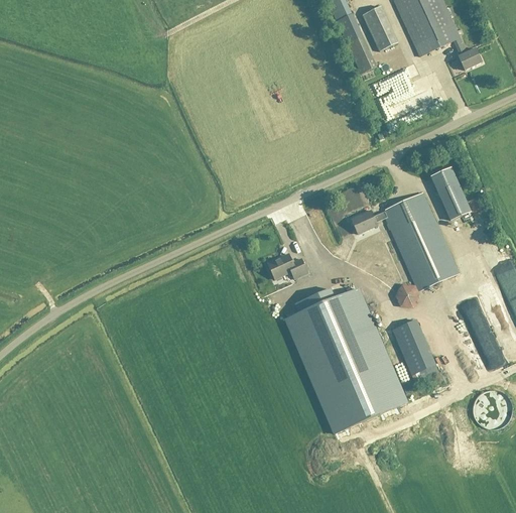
[(328,0),(362,74),(377,67),(353,13),(352,13),(345,0),(328,0)]
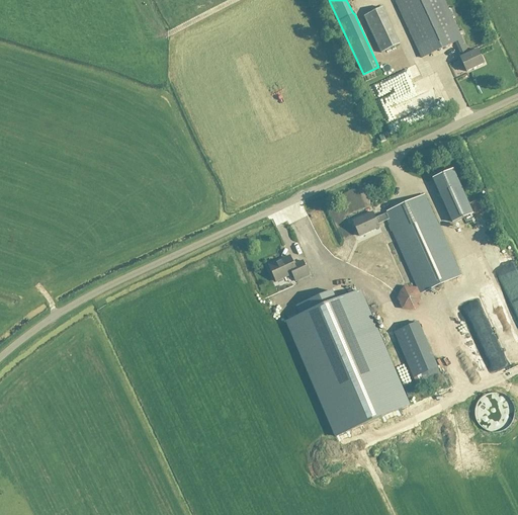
[(447,6),(444,0),(395,0),(421,56),(455,40),(462,55),(460,56),(466,70),(484,62),(478,48),(468,52),(452,15),(456,13),(452,5),(450,7),(449,6),(447,6)]
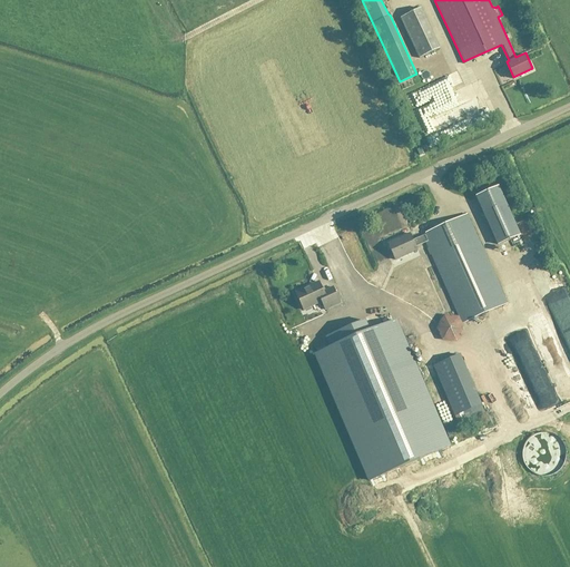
[(440,47),(420,7),(400,16),(419,56),(440,47)]
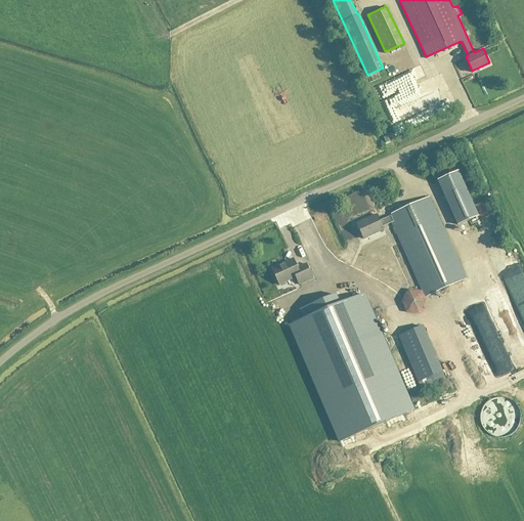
[(470,74),(467,60),(455,62),(459,77),(470,74)]
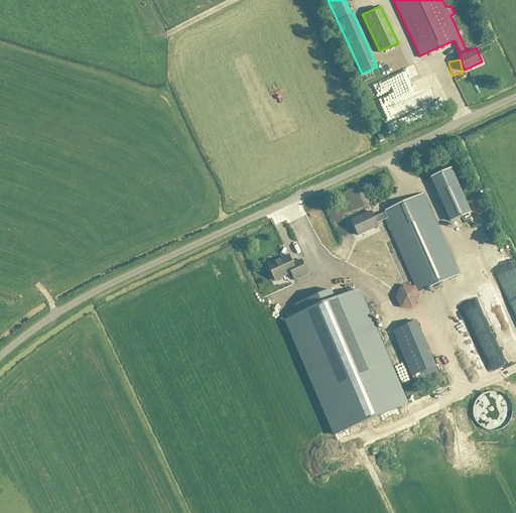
[(413,66),(368,83),(372,95),(390,88),(394,97),(396,103),(430,90),(422,70),(415,73),(413,66)]
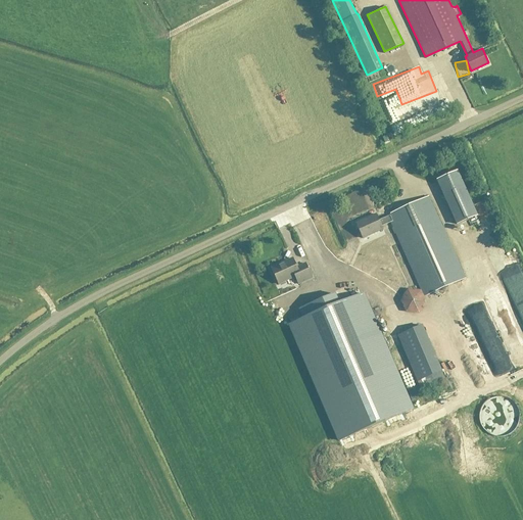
[(393,122),(397,132),(405,130),(400,119),(393,122)]
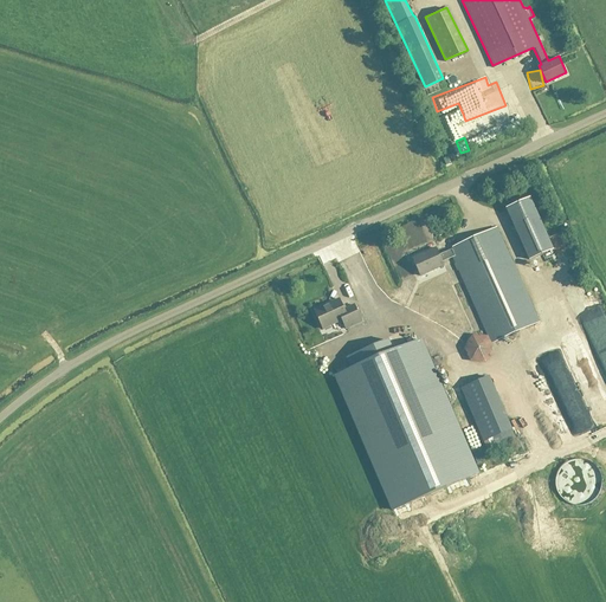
[(529,195),(504,206),(528,257),(552,246),(529,195)]
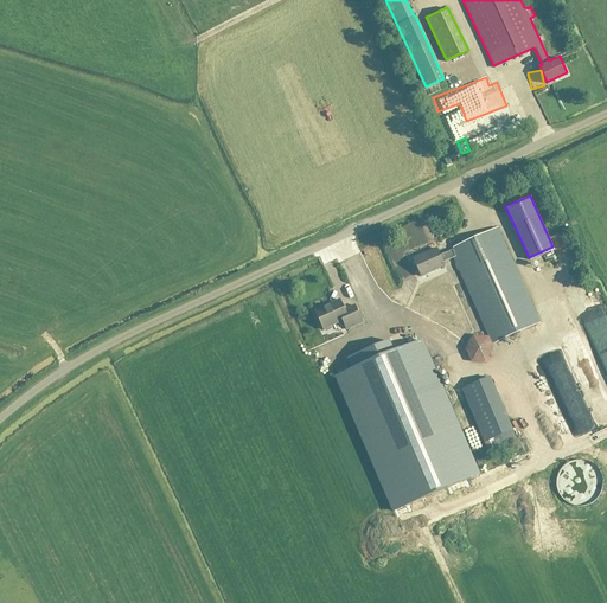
[(497,225),(453,245),(454,247),(439,254),(436,247),(413,257),(421,275),(443,264),(442,261),(453,256),(492,342),(540,320),(497,225)]
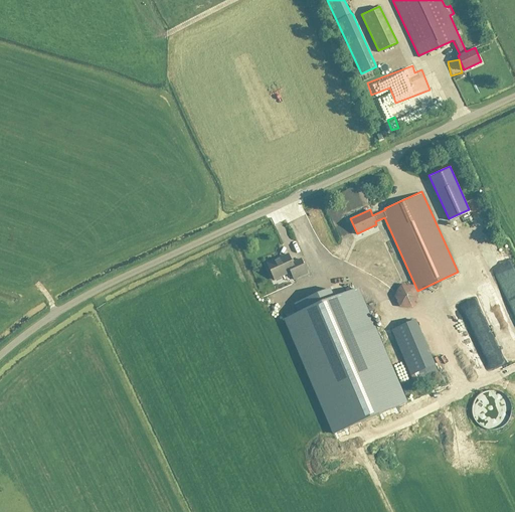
[(472,208),(479,205),(475,198),(469,201),(472,208)]
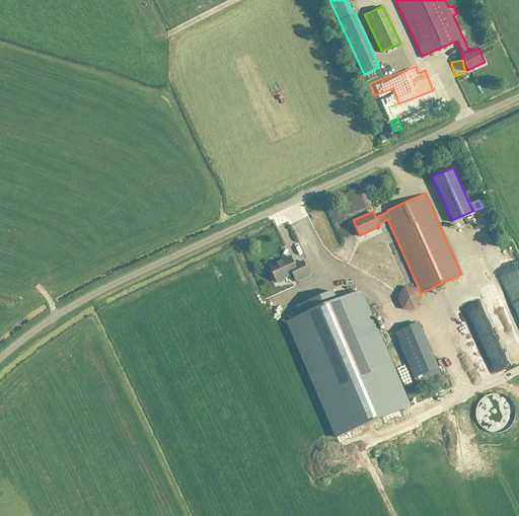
[(284,248),(265,254),(268,263),(287,256),(284,248)]
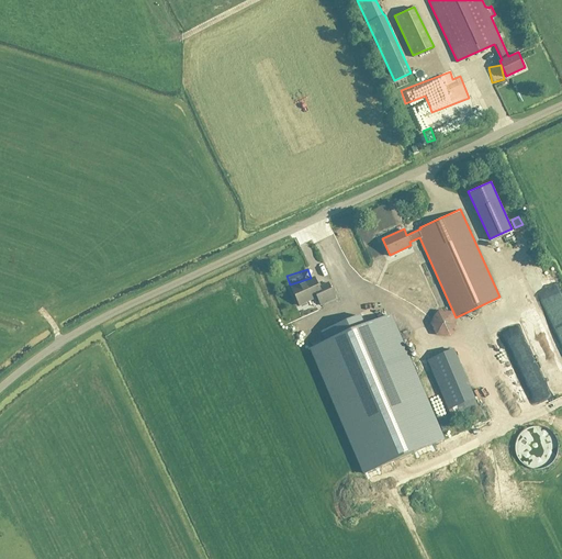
[(317,295),(321,303),(335,297),(328,281),(318,286),(314,276),(291,287),(300,303),(317,295)]
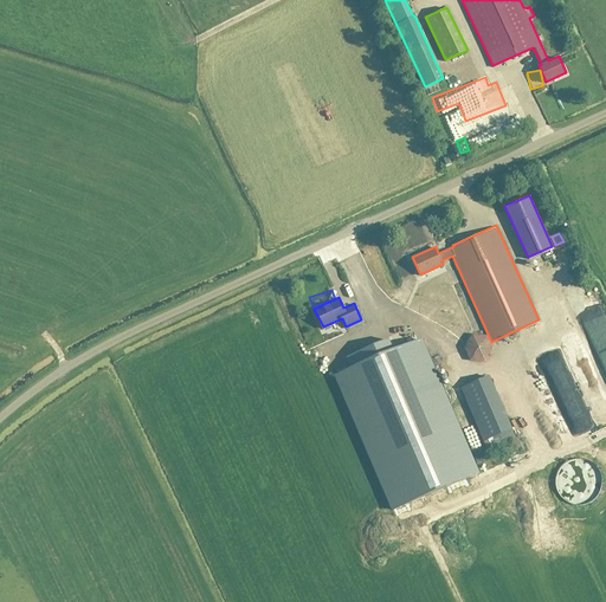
[(463,345),(470,360),(484,361),(494,348),(487,334),(472,334),(463,345)]
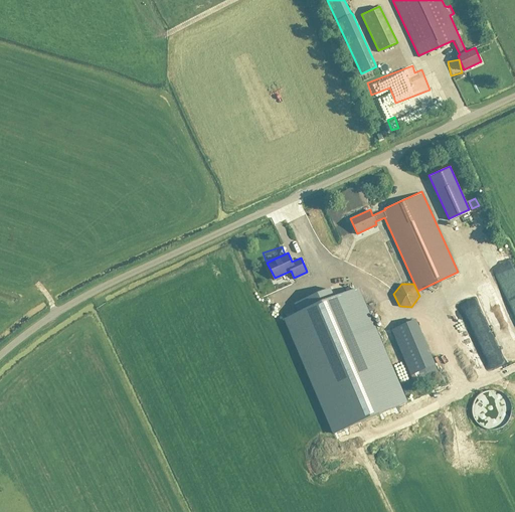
[(297,312),(285,318),(334,432),(405,401),(356,288),(333,297),(329,288),(293,303),(297,312)]
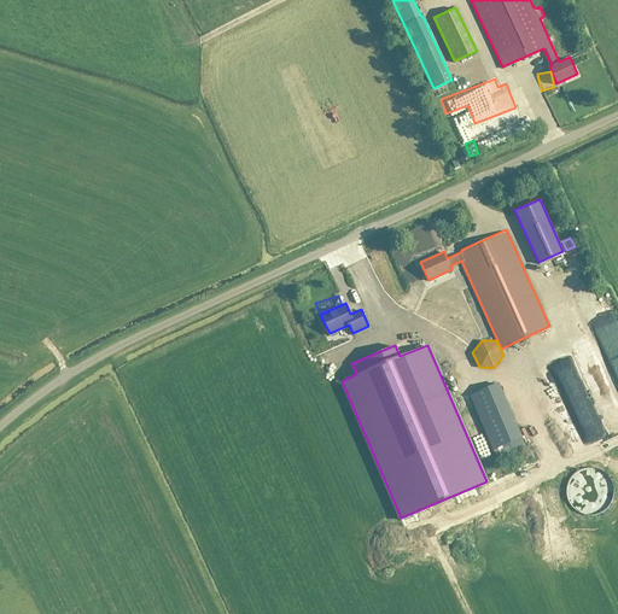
[(617,385),(617,354),(617,350),(606,355),(617,385)]
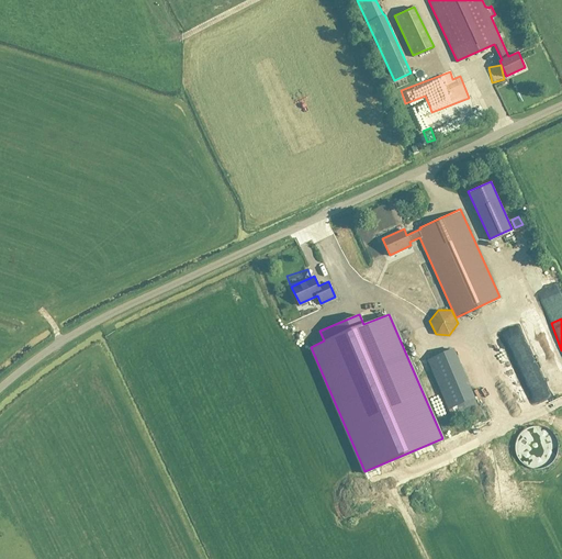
[(428,359),(448,409),(452,416),(478,405),(474,398),(453,348),(428,359)]
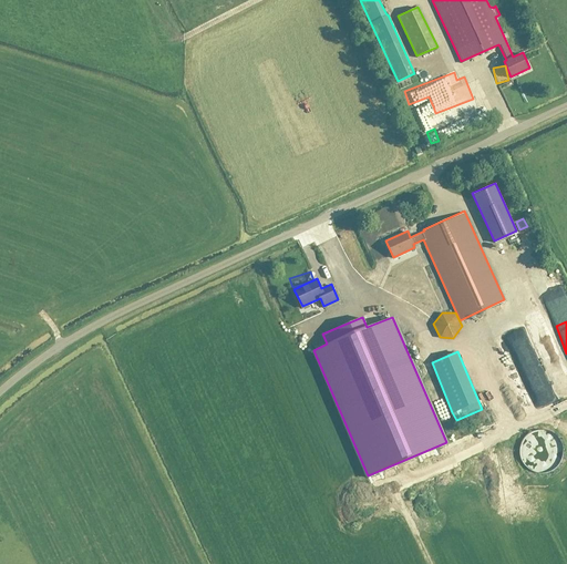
[(526,375),(532,385),(545,377),(539,368),(526,375)]
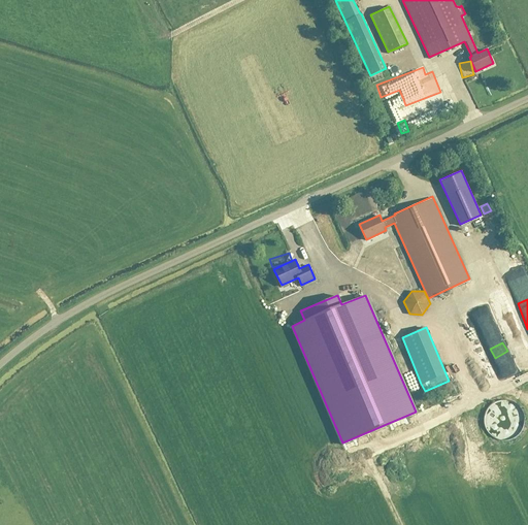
[(473,356),(476,356),(475,348),(465,350),(467,365),(474,364),(473,356)]
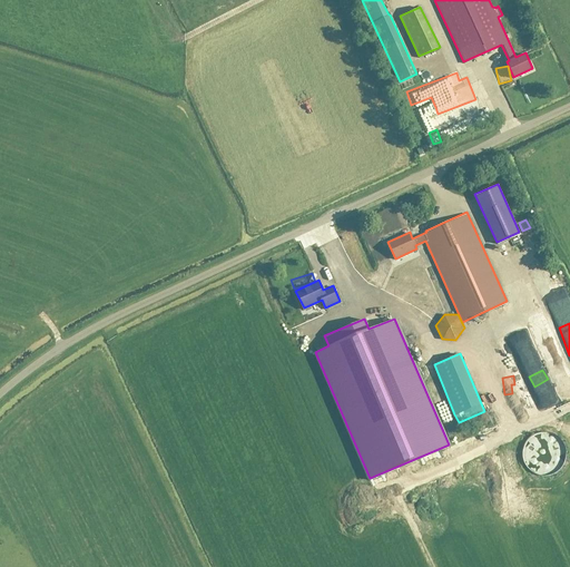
[(533,470),(539,472),(547,472),(553,470),(559,466),(563,460),(566,453),(564,446),(562,440),(558,434),(551,431),(544,430),(538,430),(532,433),(527,438),(523,442),(522,449),(522,456),(524,461),(528,467),(533,470)]
